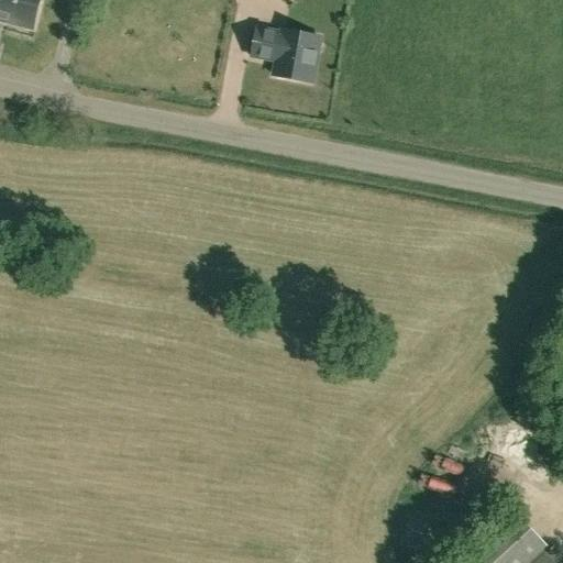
[(0,0),(0,19),(34,28),(41,0),(0,0)]
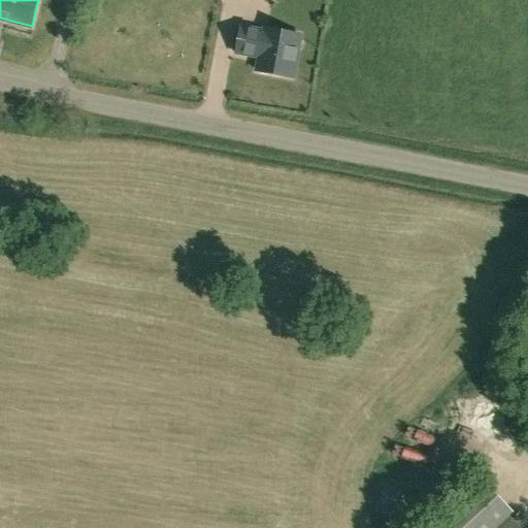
[(258,71),(292,77),(299,35),(265,28),(265,31),(240,27),(235,53),(260,58),(258,71)]
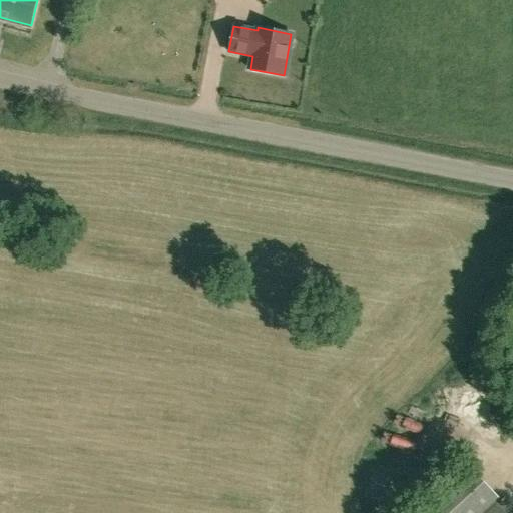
[(503,512),(494,502),(481,512),(503,512)]
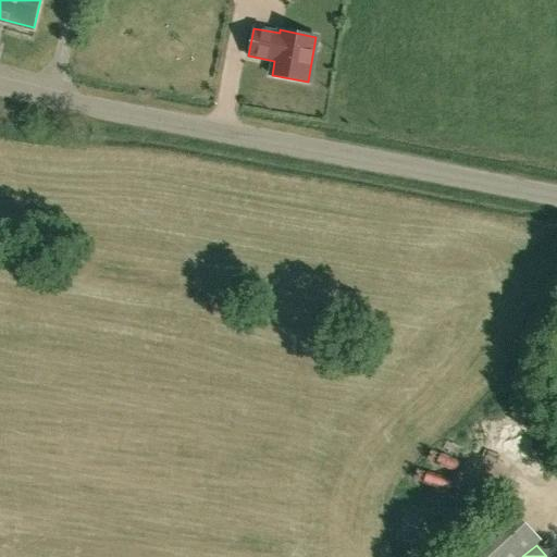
[(456,547),(447,556),(467,556),(468,556),(456,547)]
